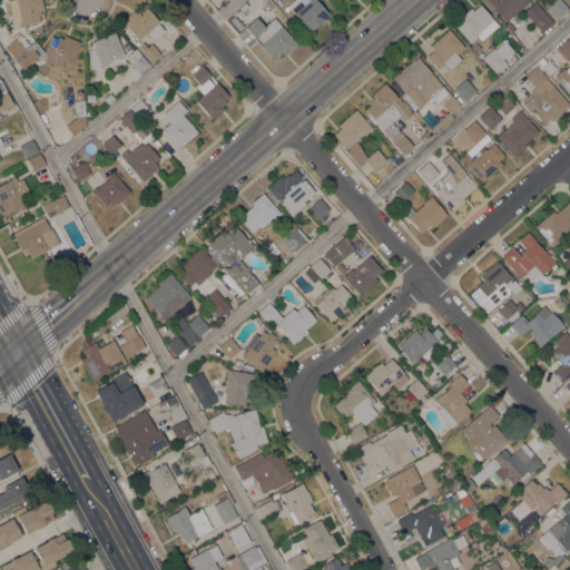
[(8,0),(40,0),(46,20),(21,26),(21,25),(19,25),(19,21),(13,22),(8,0)]
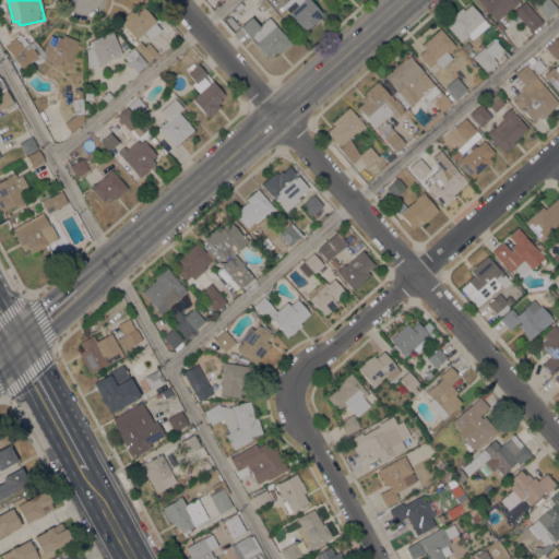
[(309,0),(323,15),(305,32),(282,6),(287,0),(309,0)]
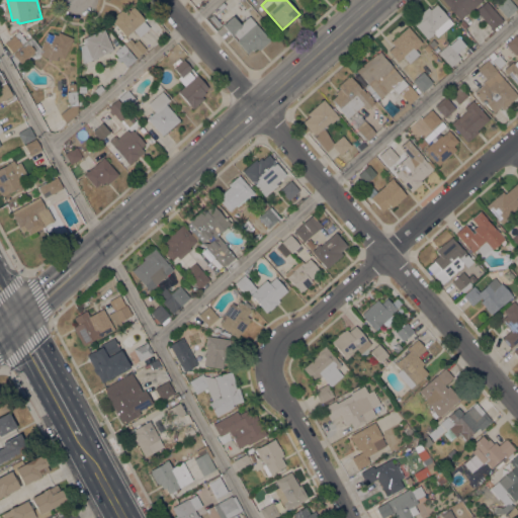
[(482,0),(459,20),(441,0),(482,0)]
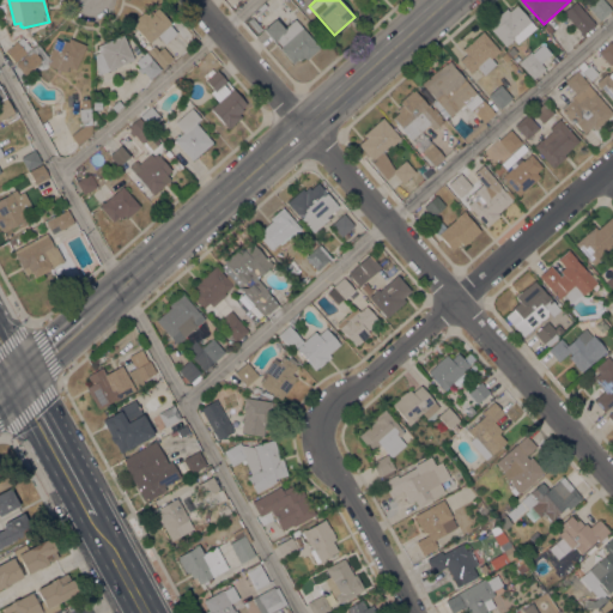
[(595,0),(602,0),(612,10),(600,20),(588,7),(595,0)]
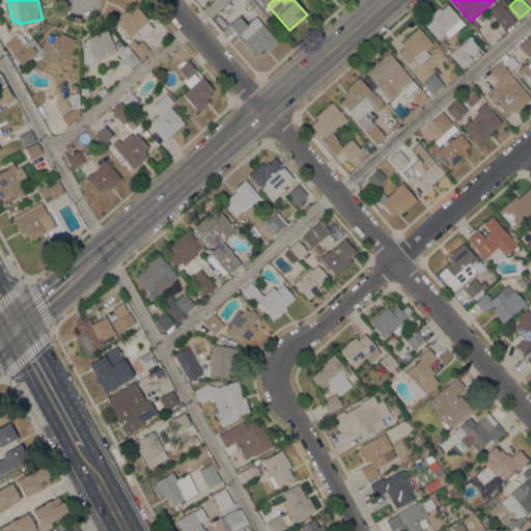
[(515,22),(505,31),(486,10),(498,1),(515,22)]
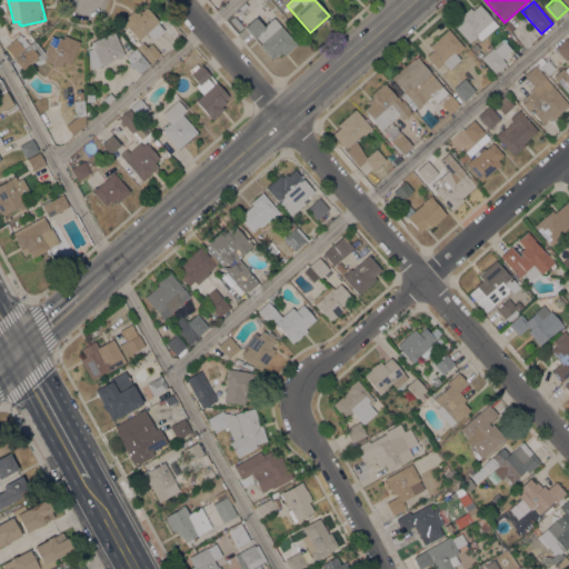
[(497,26),(480,40),(476,36),(469,42),(451,23),(469,8),(472,11),(479,5),(497,26)]
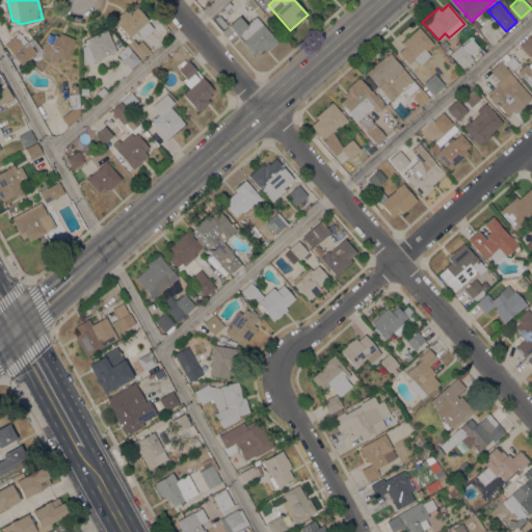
[(148,21),(147,22),(153,29),(142,38),(136,31),(129,37),(113,20),(125,9),(127,12),(131,9),(132,10),(136,6),(148,21)]
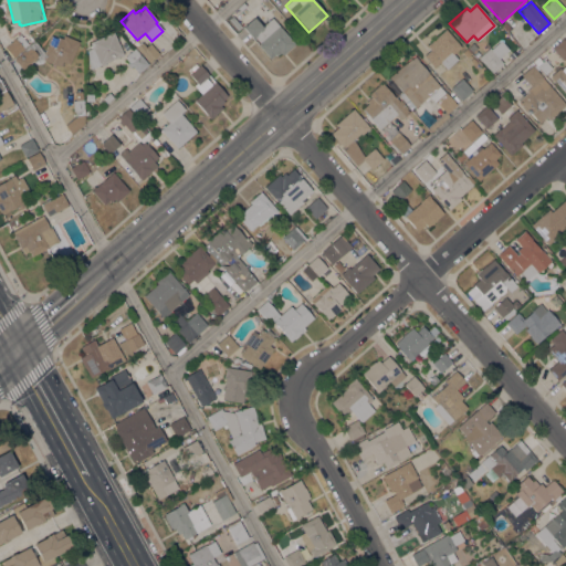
[(232,16),(241,27),(237,30),(228,19),(232,16)]
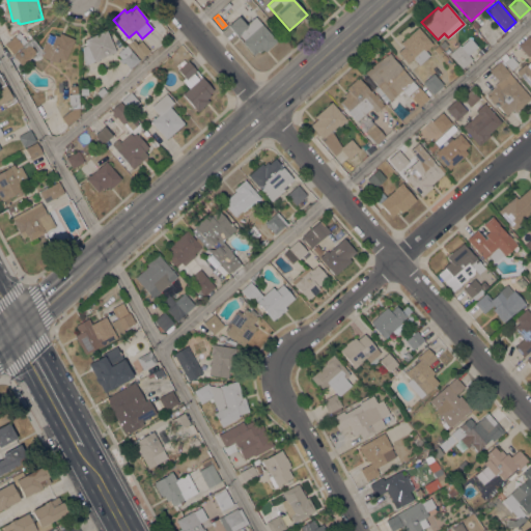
[(277,42),(266,52),(262,49),(259,52),(257,51),(253,55),(241,42),(243,39),(239,34),(236,36),(227,26),(238,17),(245,25),(255,17),(277,42)]
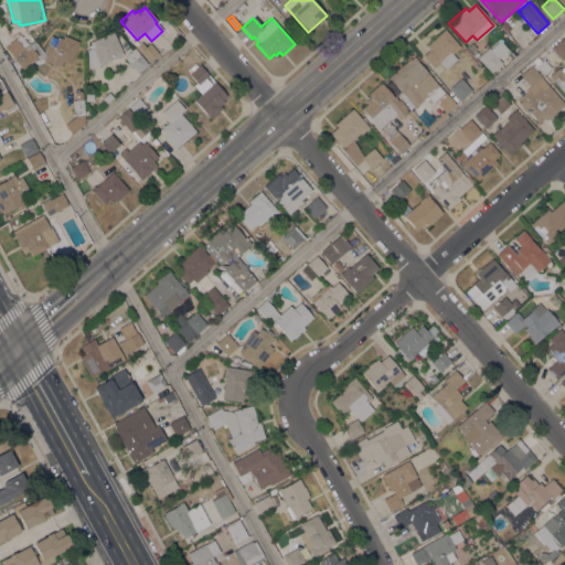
[(504,21),(509,27),(504,31),(500,25),(504,21)]
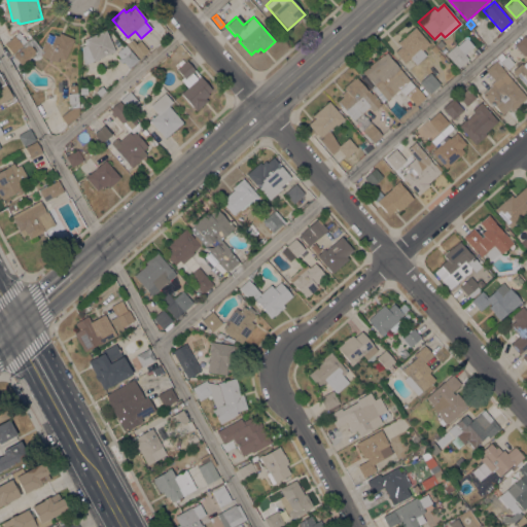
[(429,43),(421,50),(425,56),(416,64),(410,58),(403,63),(394,53),(400,46),(397,42),(414,27),(429,43)]
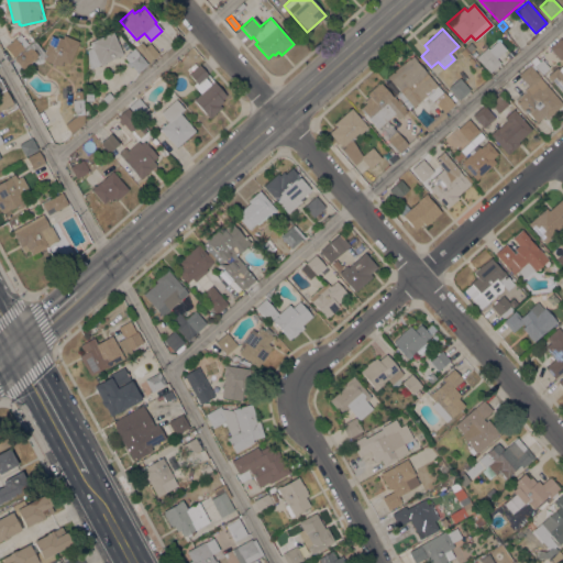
[(87,62),(87,50),(91,47),(89,42),(112,32),(122,55),(89,69),(87,62)]
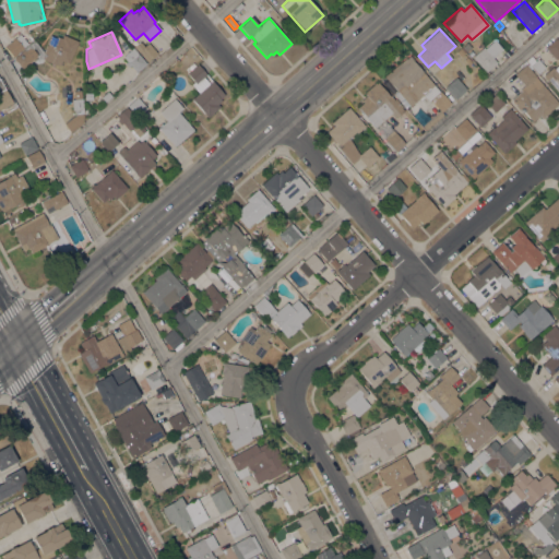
[(15,38),(20,34),(27,43),(23,47),(24,48),(13,57),(4,47),(14,37),(15,38)]
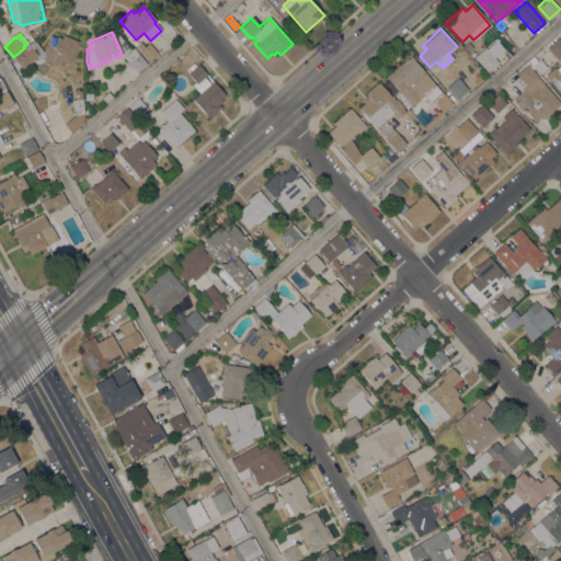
[(68,64),(61,61),(59,66),(43,59),(45,54),(43,53),(49,35),(56,38),(57,36),(61,38),(63,35),(78,41),(68,64)]
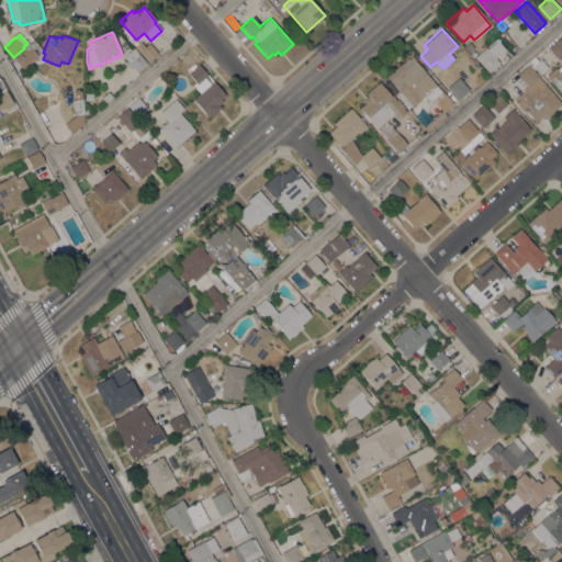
[(561,41),(561,57),(559,60),(548,47),(559,37),(561,41)]
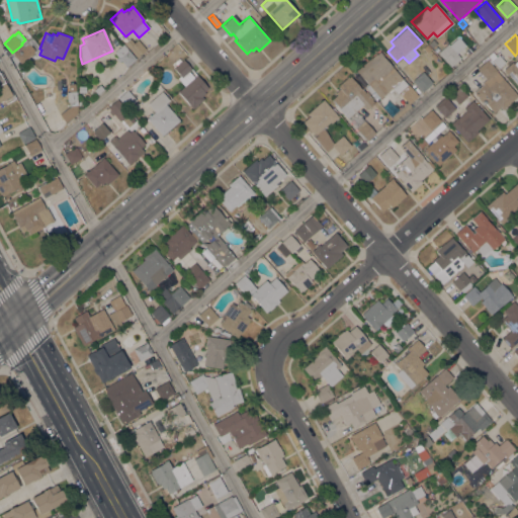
[(456,54),(460,58),(450,67),(437,53),(447,44),(449,45),(458,36),(465,46),(456,54)]
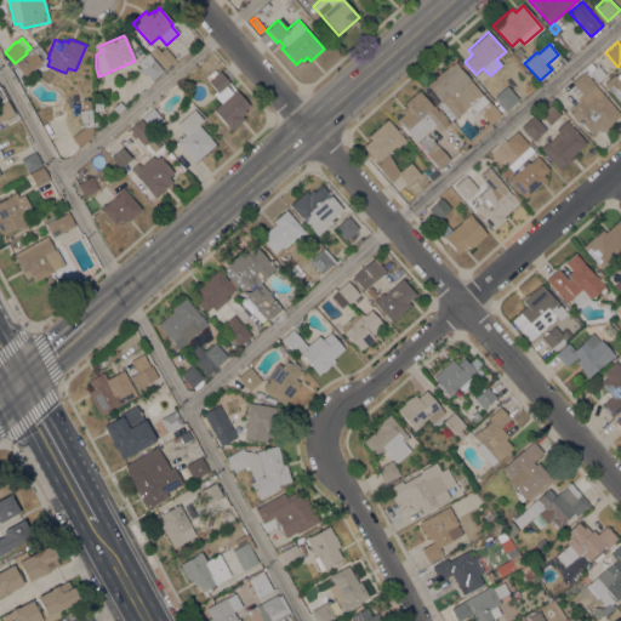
[(175,60),(164,69),(149,52),(155,46),(160,51),(165,47),(175,60)]
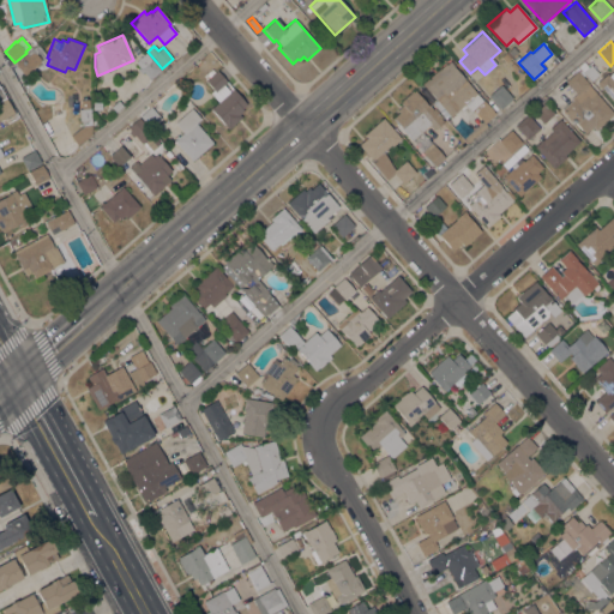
[(518,53),(512,58),(507,52),(512,47),(518,53)]
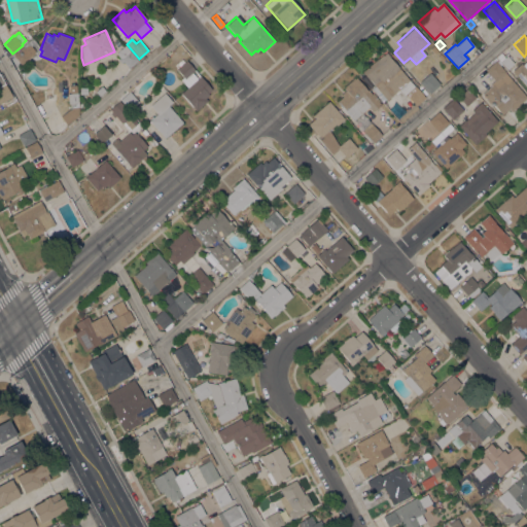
[(138,60),(129,68),(123,62),(121,63),(117,60),(119,58),(115,54),(125,45),(138,60)]
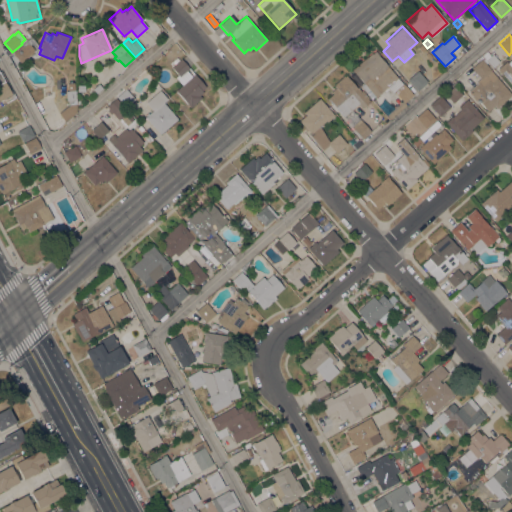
[(30,54),(20,63),(13,54),(23,45),(30,54)]
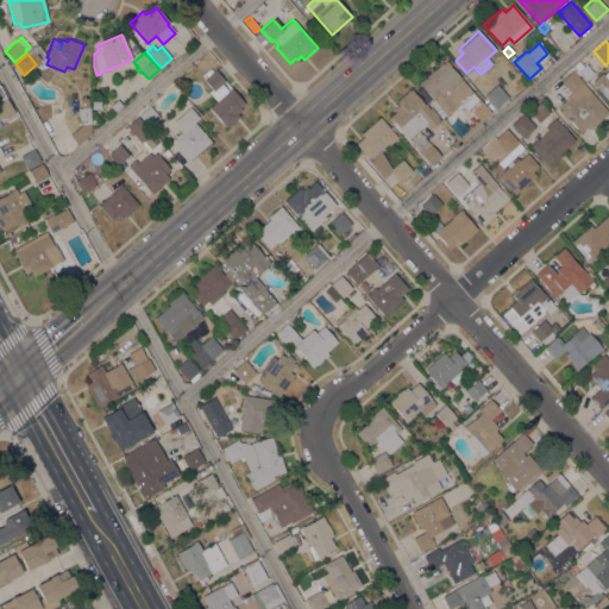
[(441,117),(429,102),(432,99),(418,83),(435,68),(437,68),(443,63),(443,64),(446,61),(450,64),(449,66),(479,100),(491,113),(481,121),(484,125),(464,143),(459,137),(468,129),(466,127),(469,126),(470,127),(475,124),(473,121),(475,120),(476,121),(478,120),(469,108),(471,107),(468,104),(464,107),(460,102),(446,115),(445,114),(441,117)]
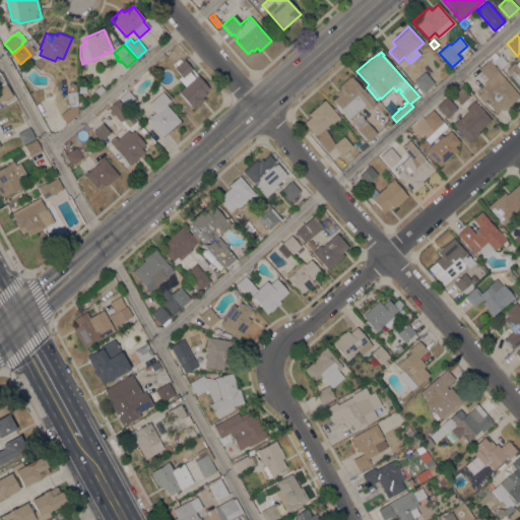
[(507,62),(500,68),(490,57),(495,52),(498,57),(500,55),(507,62)]
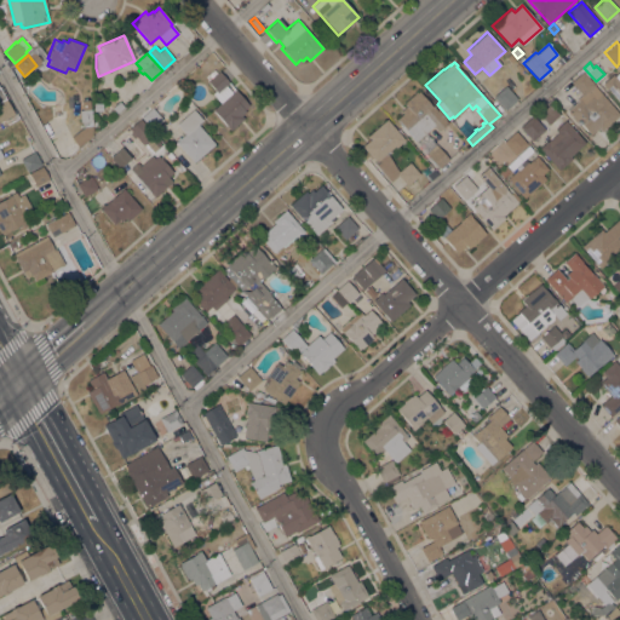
[(235,90),(248,105),(244,109),(245,112),(241,115),(244,119),(230,130),(212,109),(220,103),(212,93),(216,91),(207,81),(211,78),(208,75),(213,69),(217,73),(219,72),(229,82),(225,85),(231,92),(235,90)]
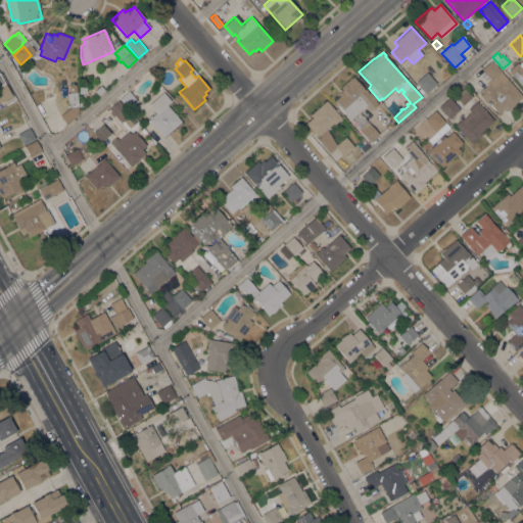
[(522,87),(508,69),(517,62),(518,64),(522,59),(522,87)]
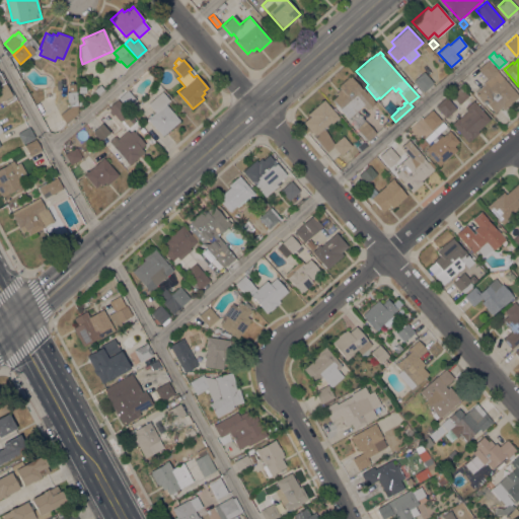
[(499,71),(498,72),(518,95),(503,110),(500,107),(494,113),(485,101),(484,102),(474,92),(484,84),(483,83),(487,79),(477,69),(488,60),(499,71)]
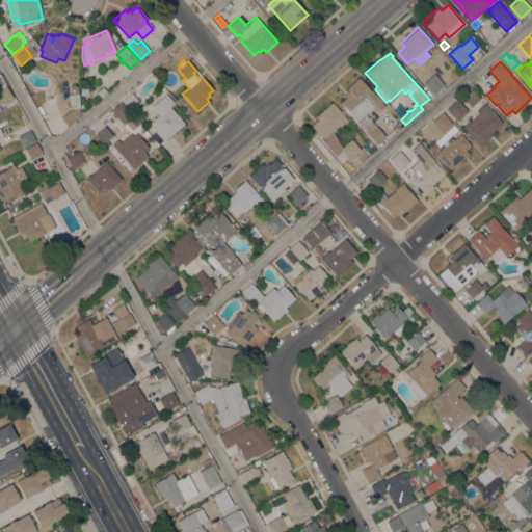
[(444,85),(433,95),(423,82),(433,73),(444,85)]
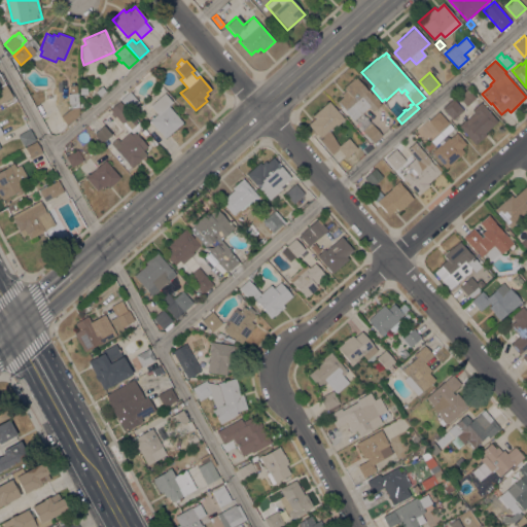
[(0,74),(12,97),(0,103),(0,74)]
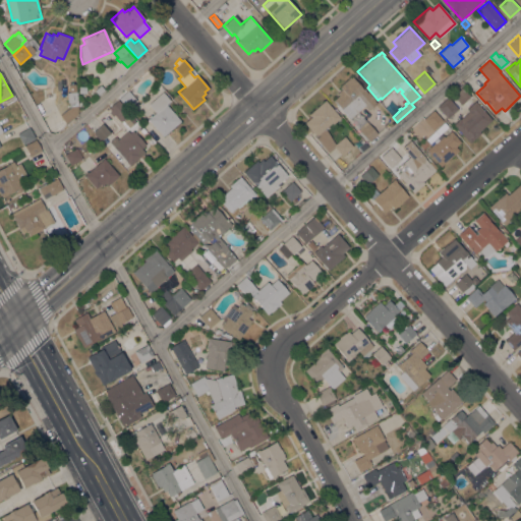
[(350,118),(333,100),(339,95),(337,93),(341,90),(339,87),(349,77),(350,78),(352,76),(362,90),(363,89),(367,93),(368,92),(374,100),(373,101),(377,103),(367,111),(363,106),(350,118)]
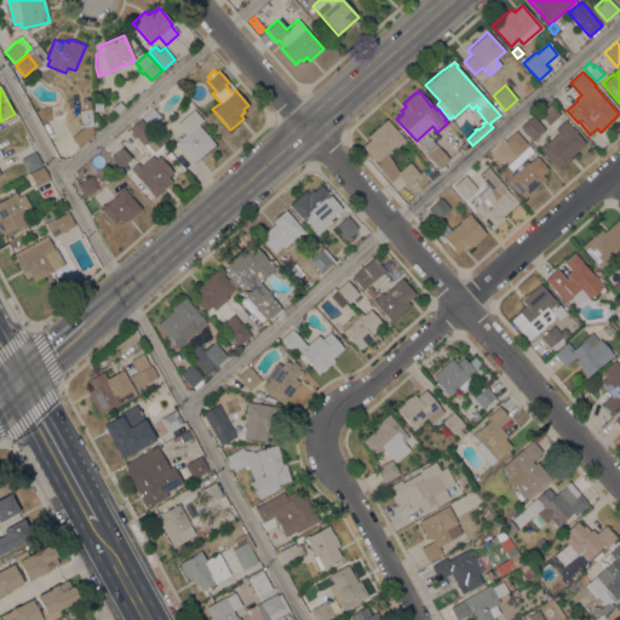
[(124,107),(116,113),(112,108),(119,101),(124,107)]
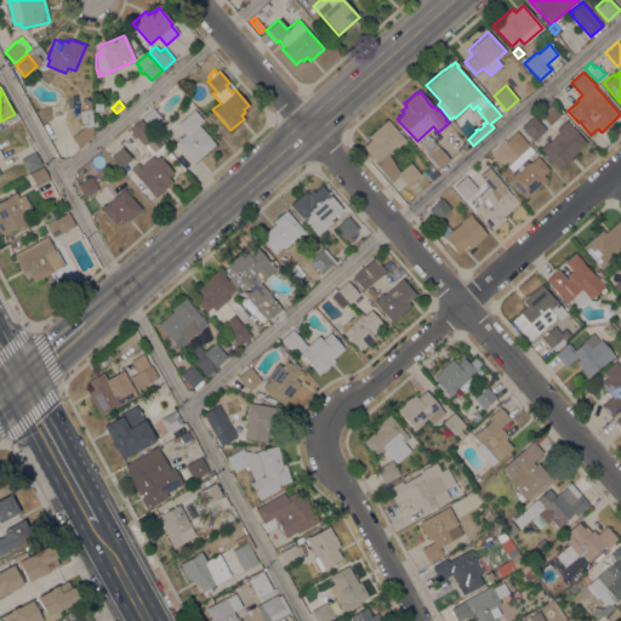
[(560,115),(548,125),(539,113),(551,103),(560,115)]
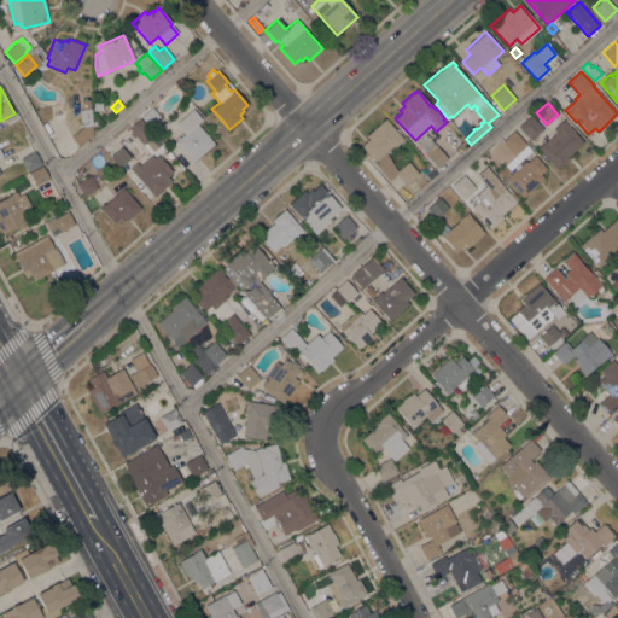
[(163,120),(151,129),(141,117),(152,108),(163,120)]
